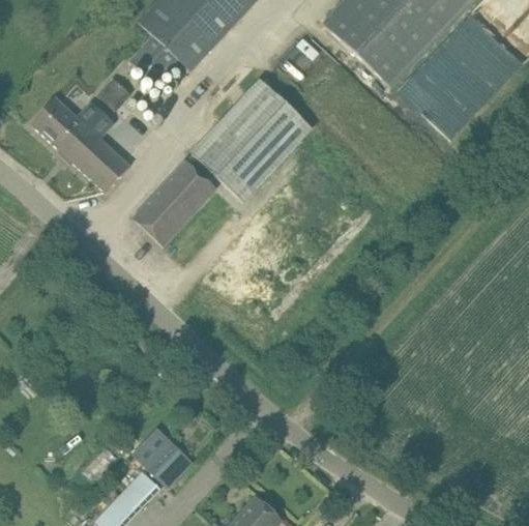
[(158,0),(140,21),(153,33),(128,60),(153,83),(178,57),(192,69),(256,0),(158,0)]
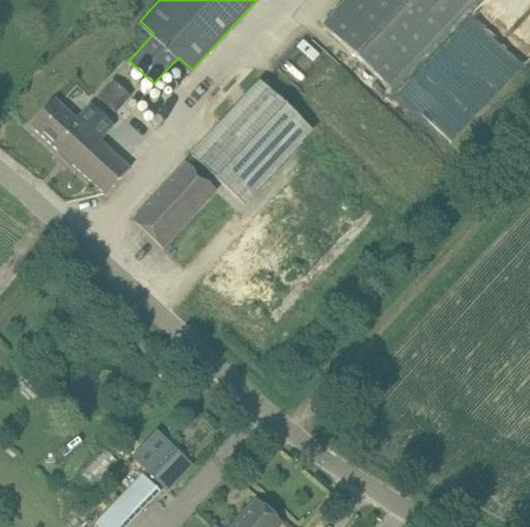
[(342,0),(323,22),(392,87),(473,0),(342,0)]
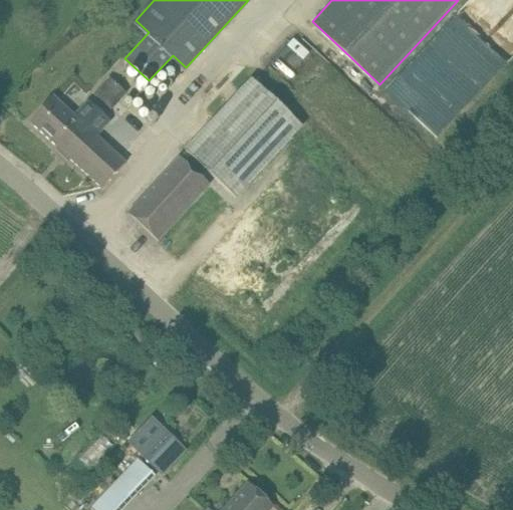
[(108,74),(93,91),(112,107),(127,90),(108,74)]
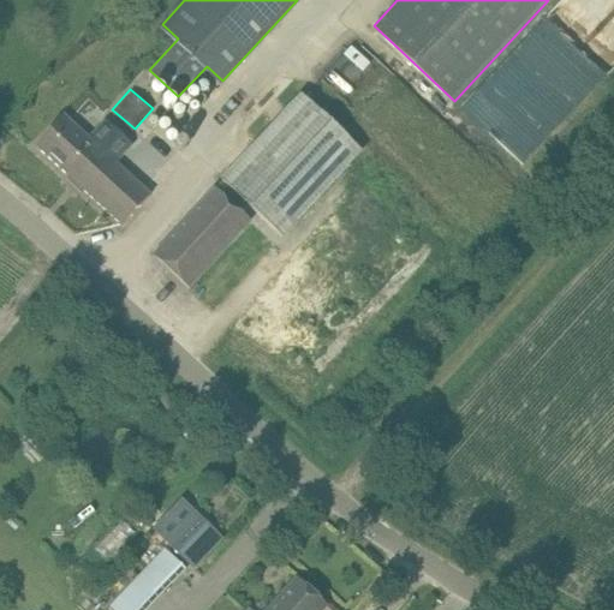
[(221,175),(282,232),(361,145),(302,90),(221,175)]
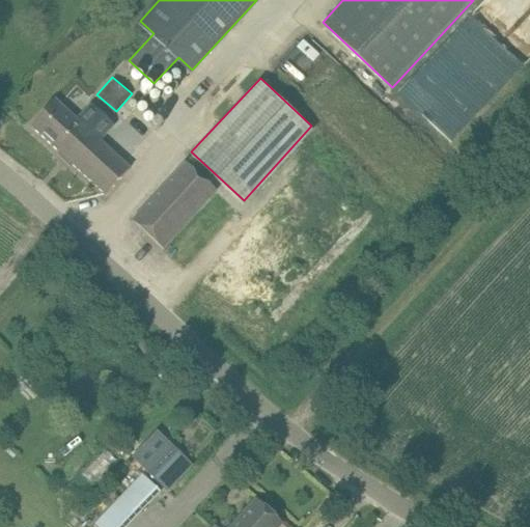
[(56,98),(33,123),(106,190),(141,153),(112,127),(103,137),(101,135),(113,121),(92,103),(78,117),(56,98)]
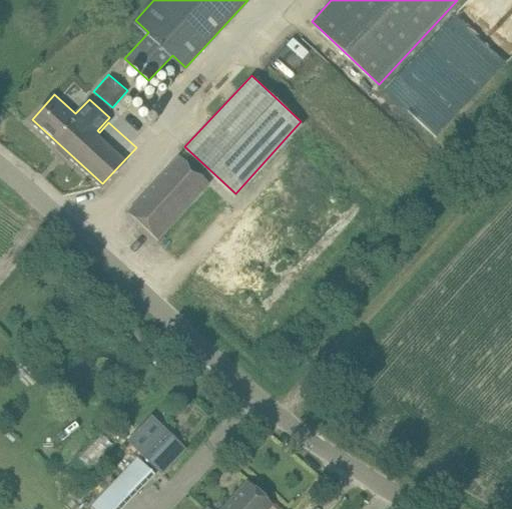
[(210,182),(180,154),(128,210),(159,238),(210,182)]
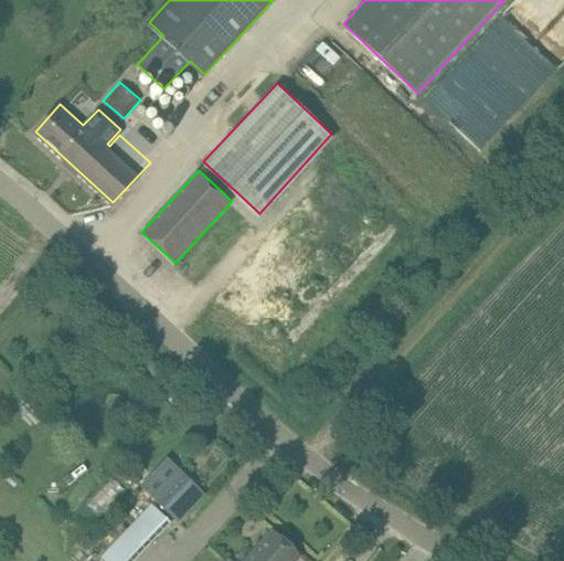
[(182,469),(157,497),(179,518),(205,491),(182,469)]
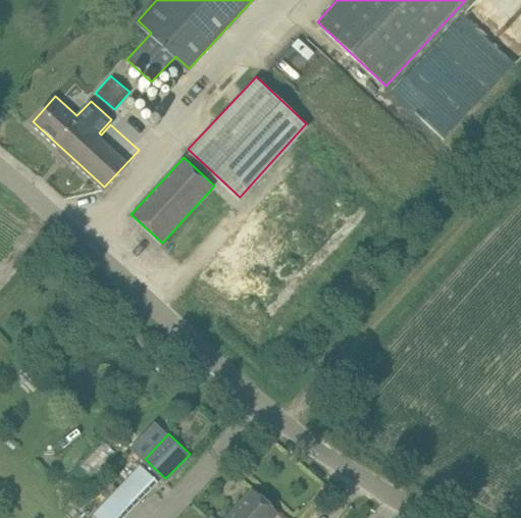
[(140,463),(128,475),(146,491),(158,479),(140,463)]
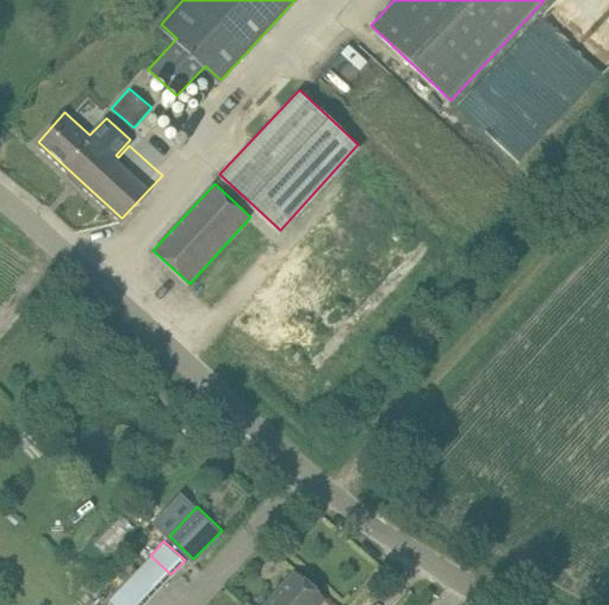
[(296,569),(262,604),(317,604),(325,597),(296,569)]
